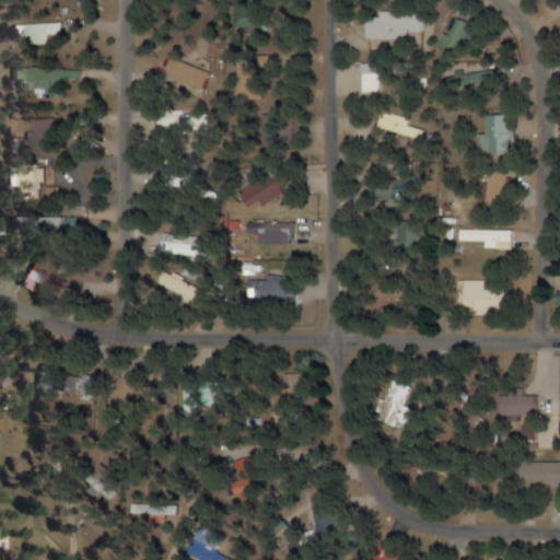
[(373,41),(430,39),(430,12),(373,13),(373,41)]
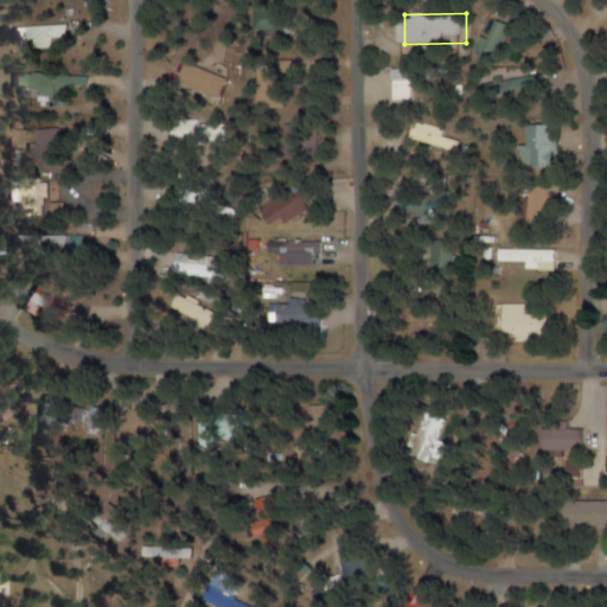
[(516,29),(499,20),(481,56),(503,66),(513,46),(508,44),(516,29)]
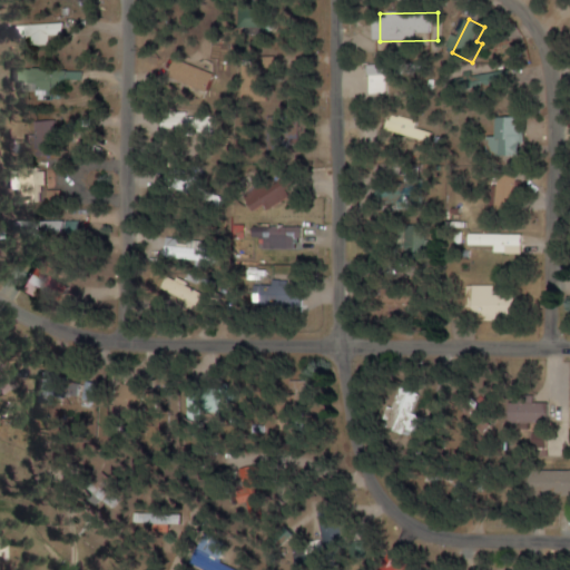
[(70,23),(36,25),(37,46),(57,45),(57,37),(71,37),(70,23)]
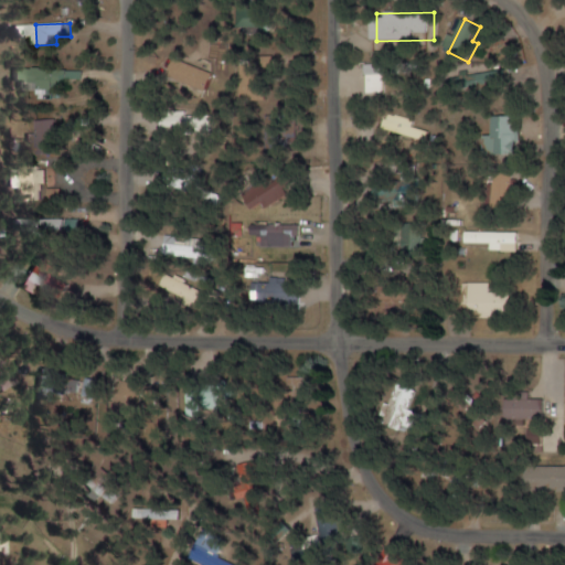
[(18,88),(84,89),(84,70),(18,68),(18,88)]
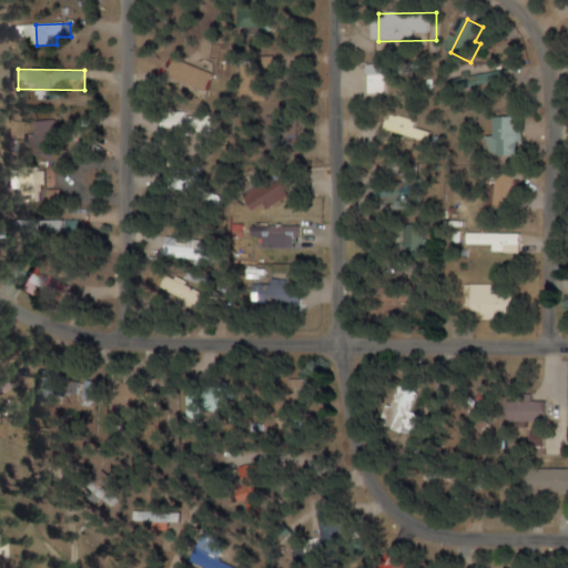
[(179,128),(179,134),(209,134),(209,114),(160,114),(160,128),(179,128)]
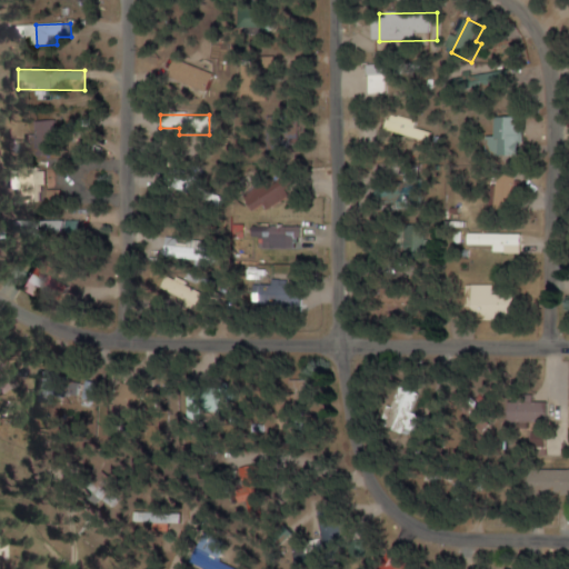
[(431,143),(433,132),(413,129),(416,120),(389,115),(385,133),(431,143)]
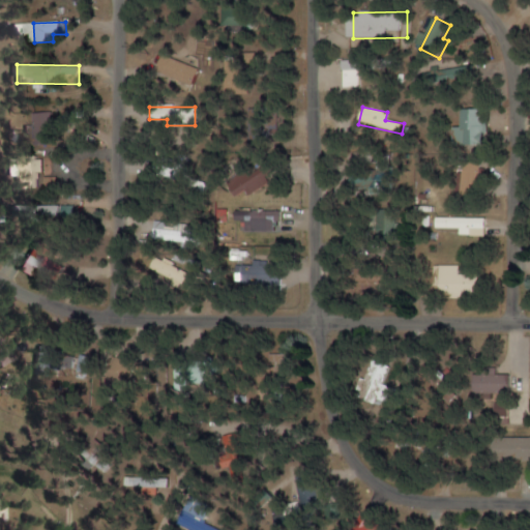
[(270,108),(252,108),(252,138),(270,138),(270,108)]
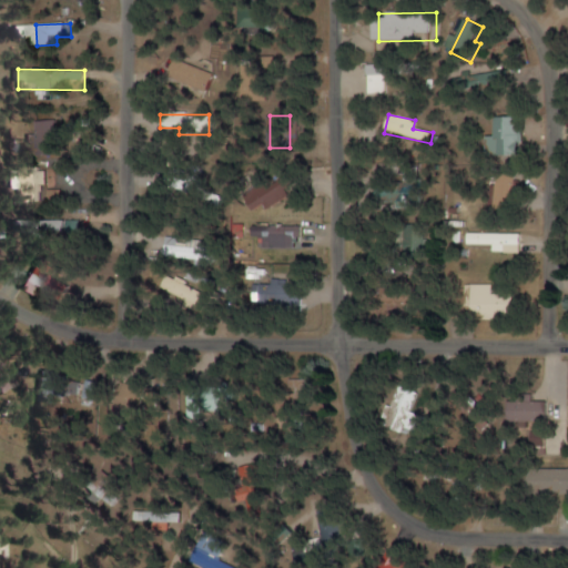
[(521,155),(521,118),(495,118),(495,155),(521,155)]
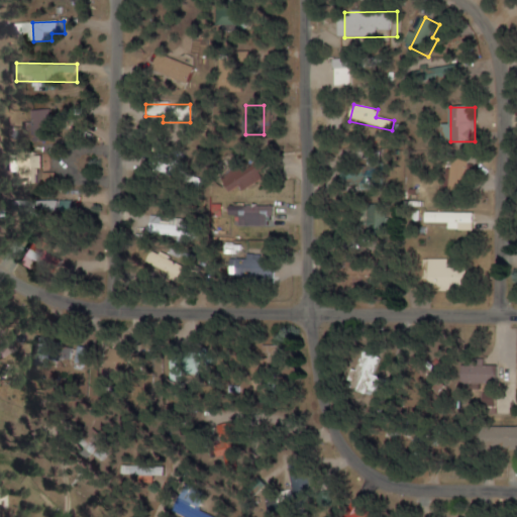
[(57,115),(37,115),(37,139),(53,139),(53,130),(57,130),(57,115)]
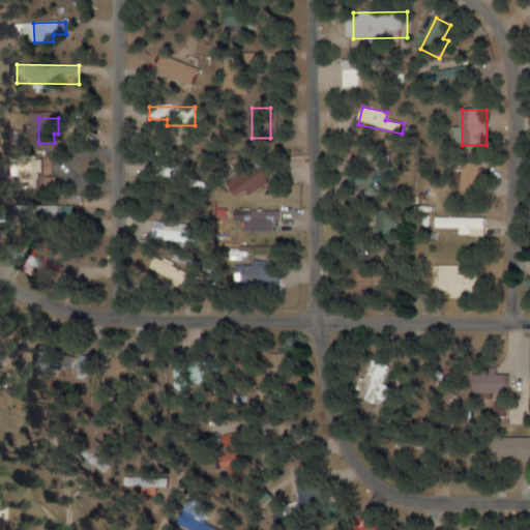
[(36,173),(42,173),(42,155),(21,155),(21,184),(37,183),(36,173)]
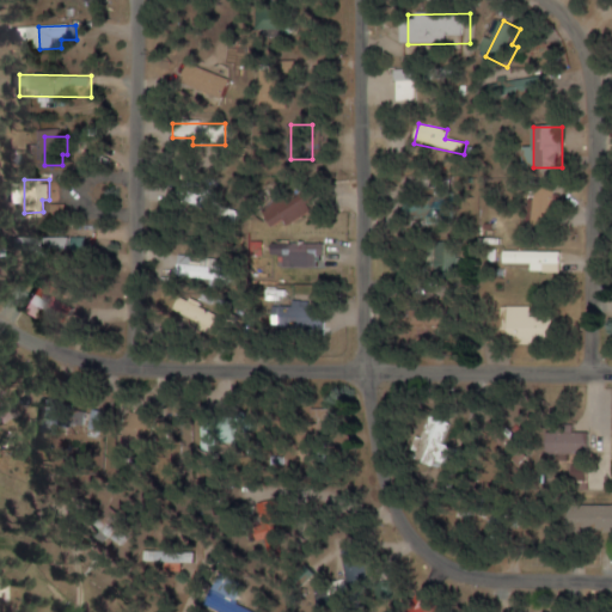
[(457,221),(456,179),(434,179),(434,196),(403,196),(403,222),(457,221)]
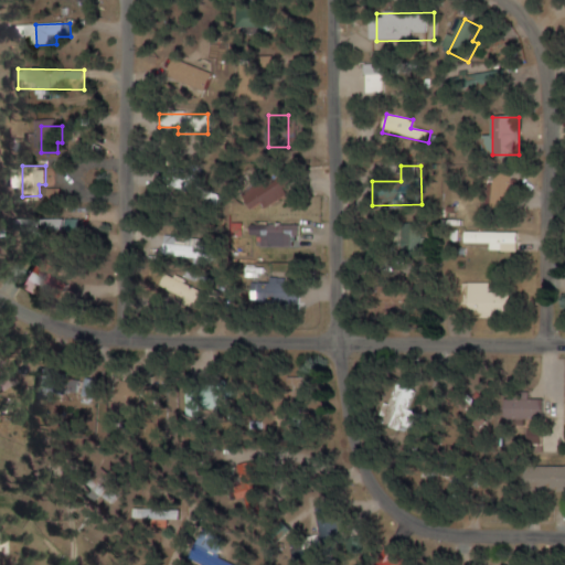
[(35,226),(45,236),(56,226),(45,216),(35,226)]
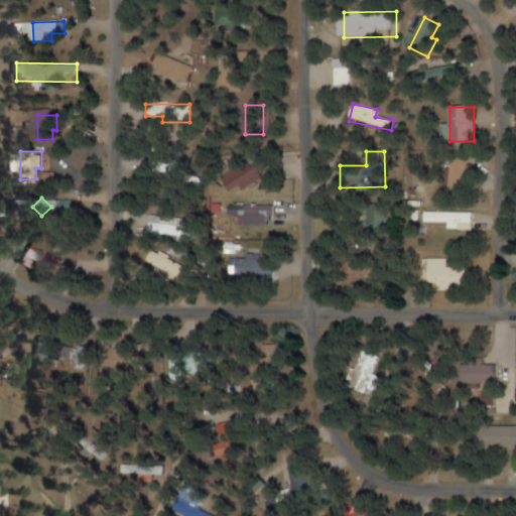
[(275,206),(255,206),(255,220),(275,220),(275,206)]
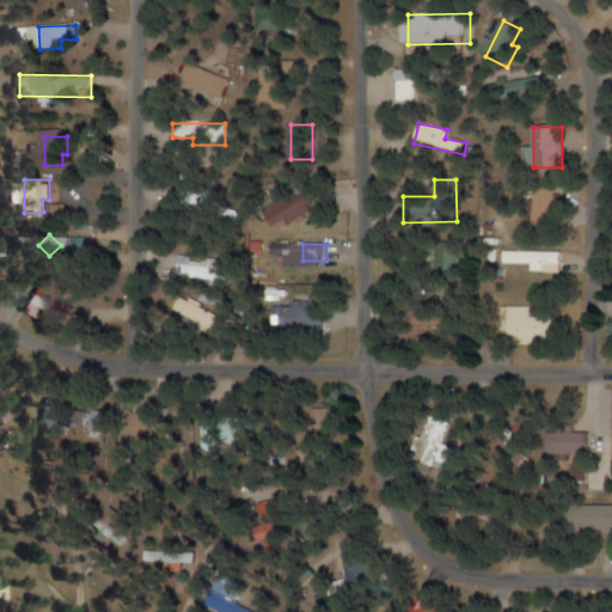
[(459,279),(459,246),(438,246),(438,279),(459,279)]
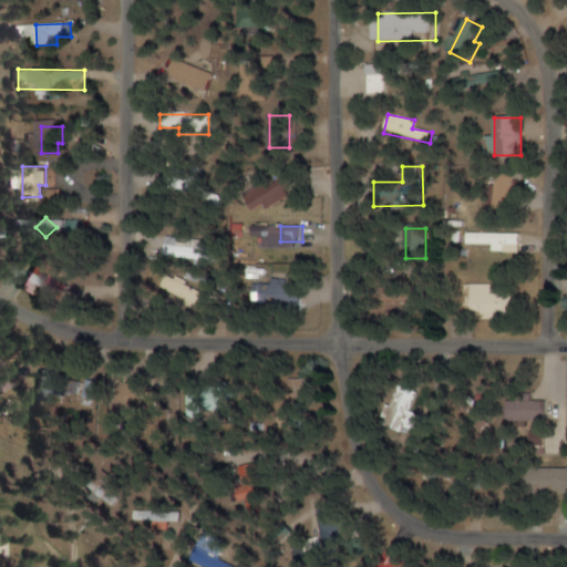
[(521,234),(466,234),(466,245),(492,245),(492,251),(521,251),(521,234)]
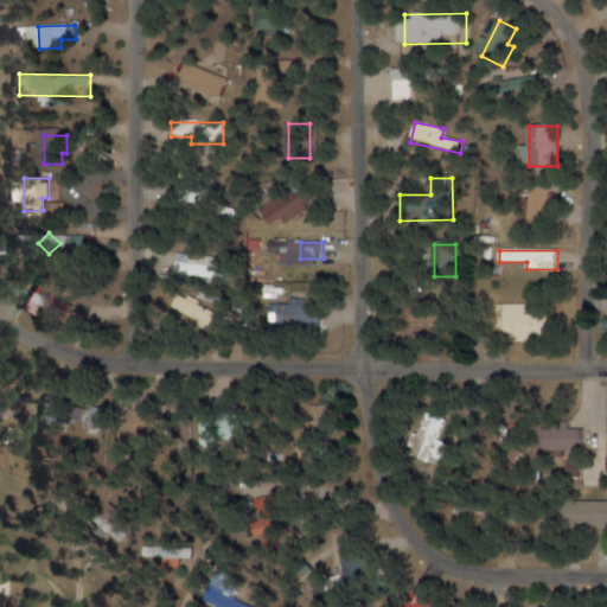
[(232,264),(174,257),(172,275),(230,282),(232,264)]
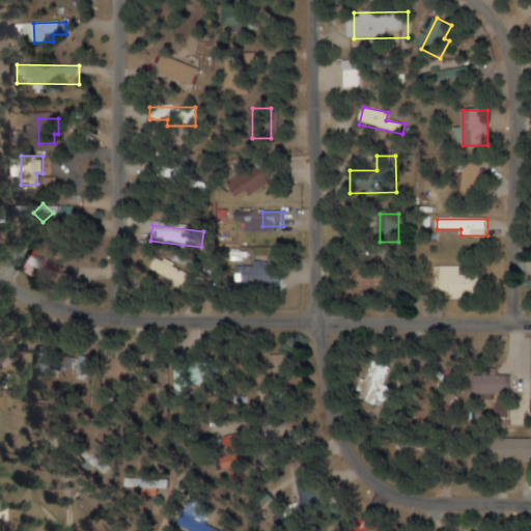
[(34,249),(27,263),(48,275),(56,261),(34,249)]
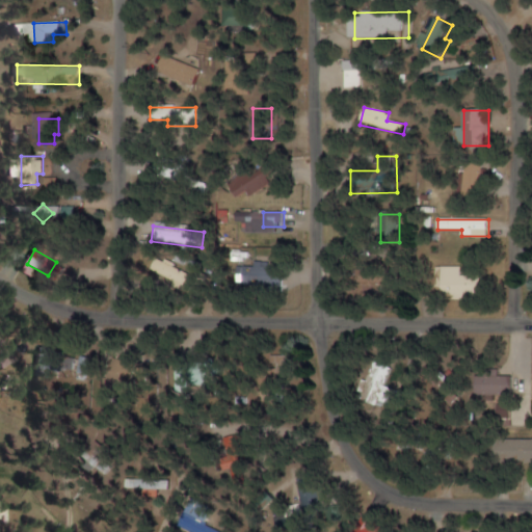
[(462,275),(462,265),(437,266),(439,299),(484,297),(483,275),(462,275)]
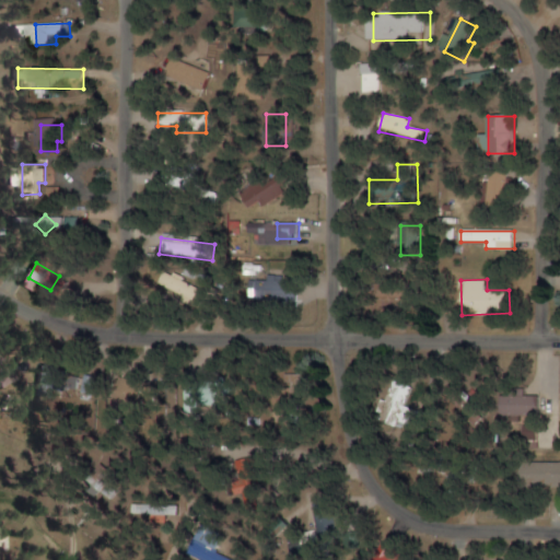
[(277,282),(277,301),(298,301),(298,282),(277,282)]
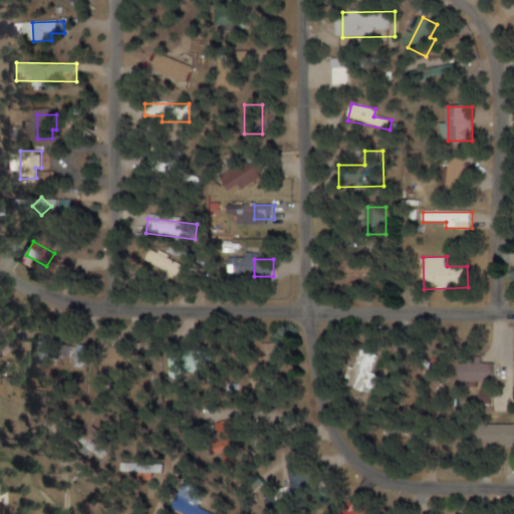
[(65,341),(41,336),(36,358),(61,363),(65,341)]
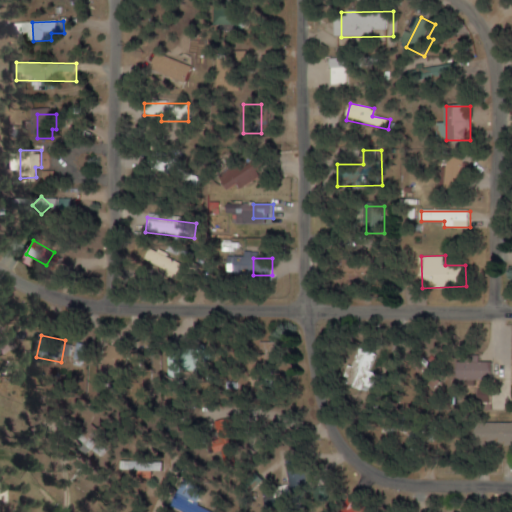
[(377,354),(358,348),(347,383),(385,394),(389,378),(371,373),(377,354)]
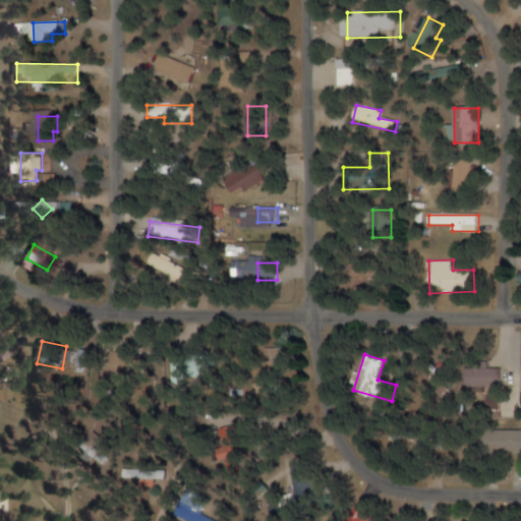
[(177,375),(197,375),(197,356),(177,356),(177,375)]
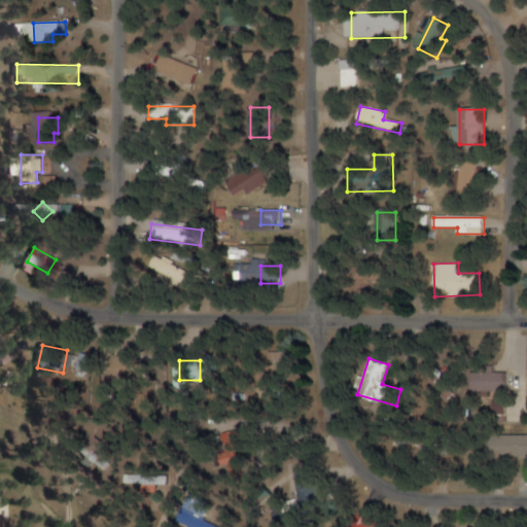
[(512,372),(473,372),(473,391),(512,391),(512,372)]
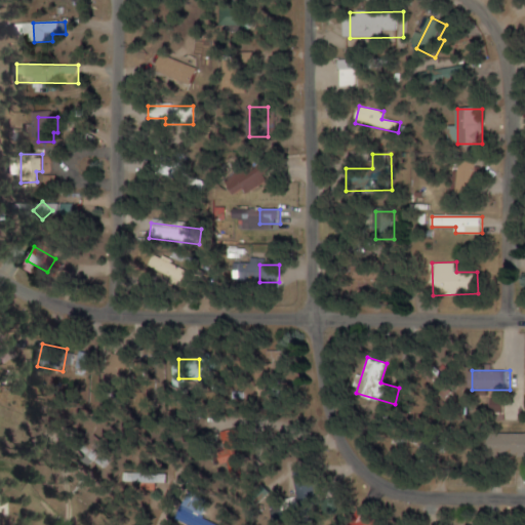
[(524,434),(499,434),(499,456),(524,456),(524,434)]
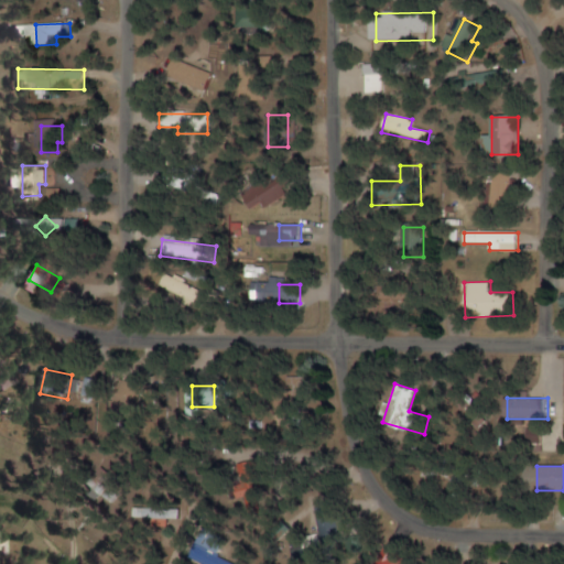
[(316,507),(318,538),(300,539),(301,550),(345,546),(342,505),(316,507)]
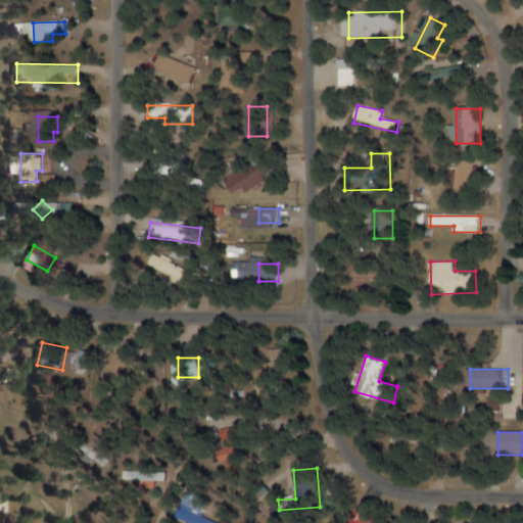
[(220,522),(205,516),(212,501),(192,490),(180,517),(191,522),(220,522)]
